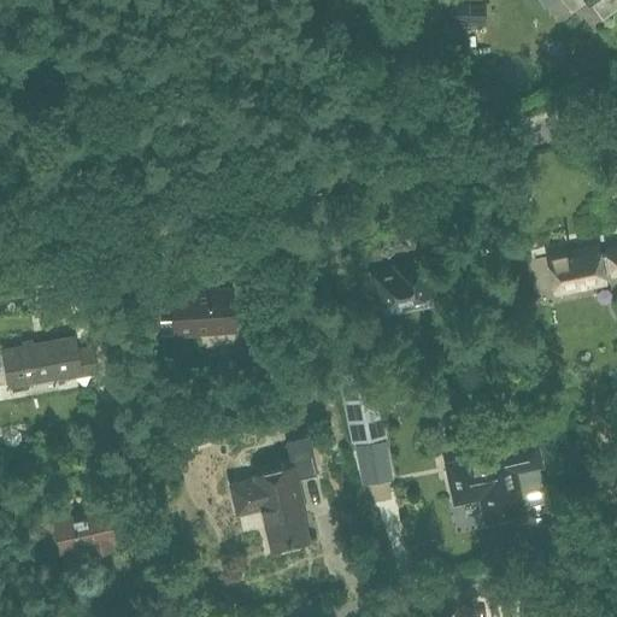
[(616,0),(563,0),(570,10),(585,0),(589,0),(601,18),(616,7),(616,0)]
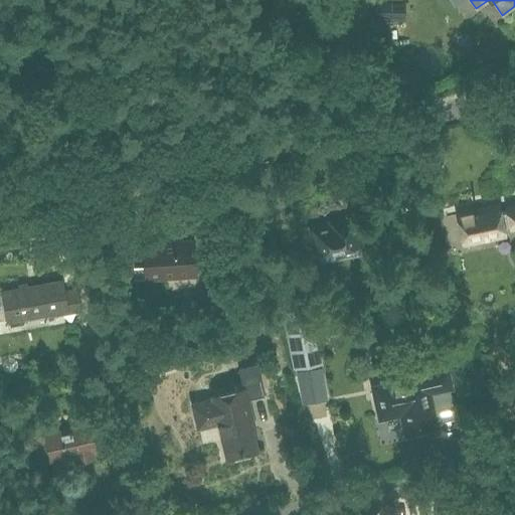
[(513,231),(514,230),(514,210),(508,212),(508,214),(501,215),(499,206),(479,210),(477,209),(475,209),(476,211),(458,214),(464,245),(505,236),(503,226),(511,225),(513,231)]
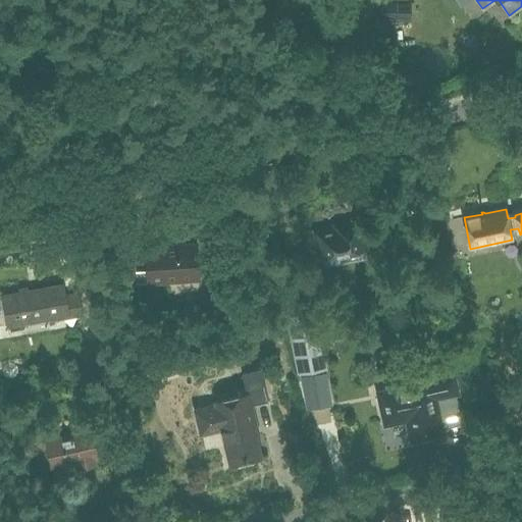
[(314,230),(319,258),(365,249),(359,220),(332,225),(333,227),(314,230)]
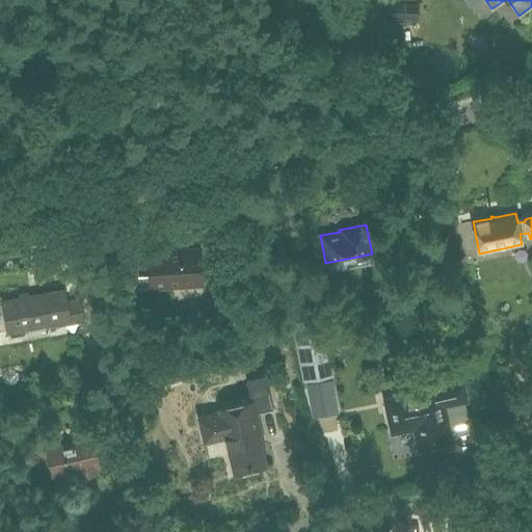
[(148,250),(150,275),(138,275),(138,269),(116,271),(120,308),(140,307),(138,289),(150,288),(150,290),(203,287),(200,249),(171,251),(170,248),(148,250)]
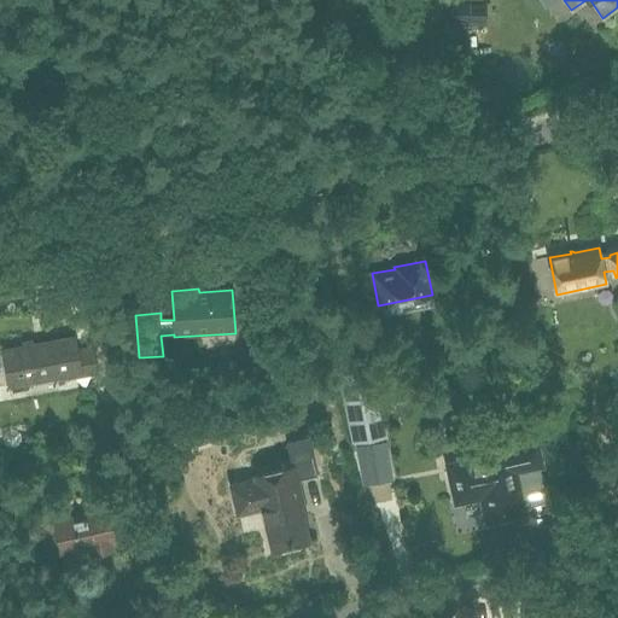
[(62,380),(97,374),(92,349),(76,353),(75,340),(4,353),(10,386),(62,378),(62,380)]
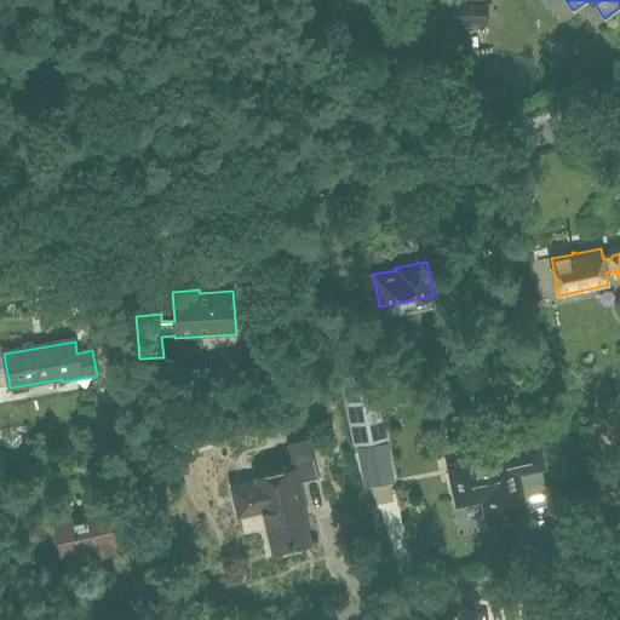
[(389,438),(375,367),(340,373),(340,375),(352,446),(389,438)]
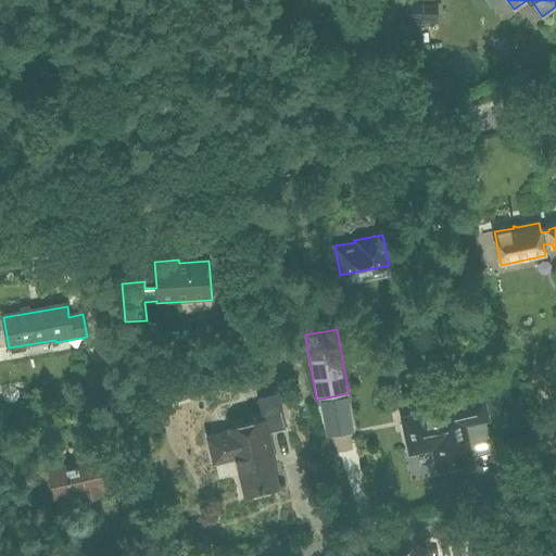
[(457,341),(453,346),(454,353),(460,357),(467,356),(470,350),(469,343),(464,340),(457,341)]
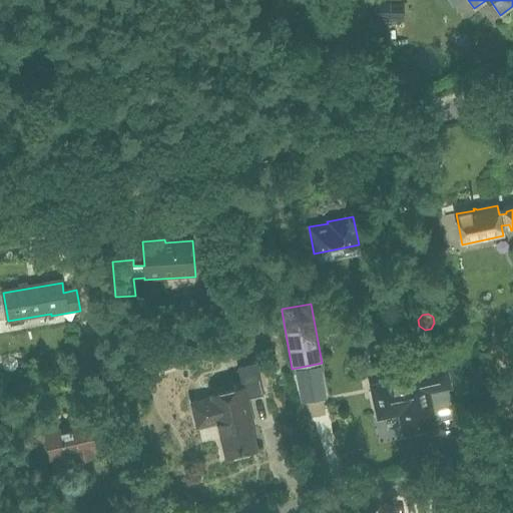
[(74,342),(79,364),(116,355),(110,333),(74,342)]
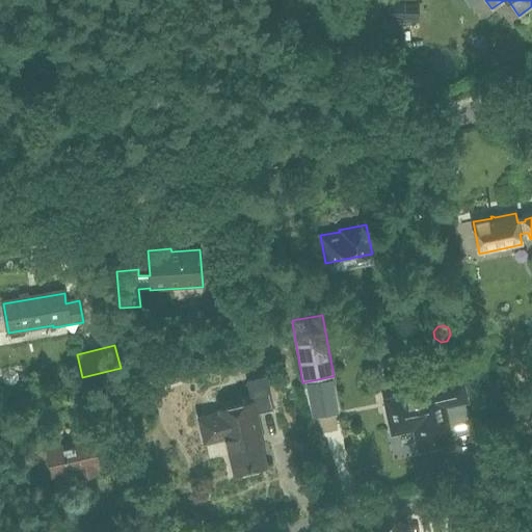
[(219,411),(197,417),(203,435),(224,430),(234,473),(236,473),(235,469),(263,461),(264,466),(265,466),(258,432),(261,431),(256,413),(273,408),(265,375),(245,379),(250,401),(218,408),(219,411)]
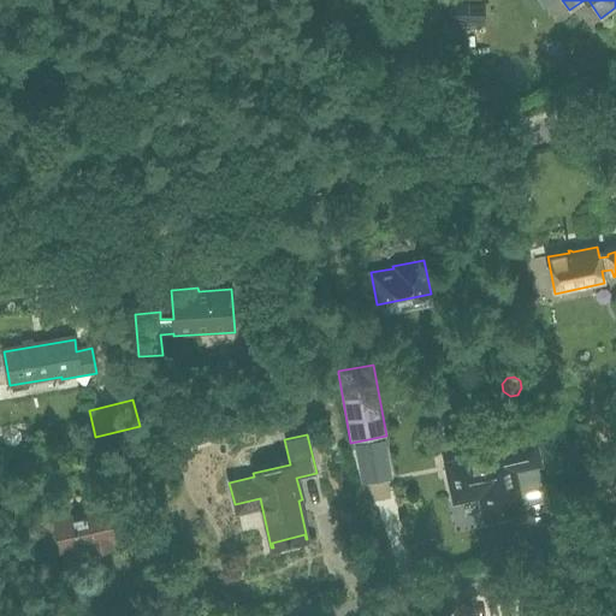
[(392,478),(385,438),(354,443),(361,484),(392,478)]
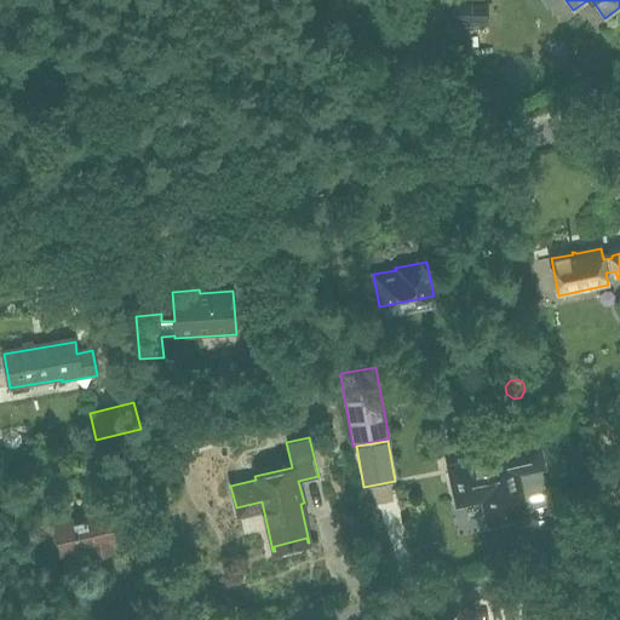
[(528,516),(518,475),(547,469),(541,442),(507,449),(509,452),(447,465),(455,505),(482,500),(487,526),(528,516)]
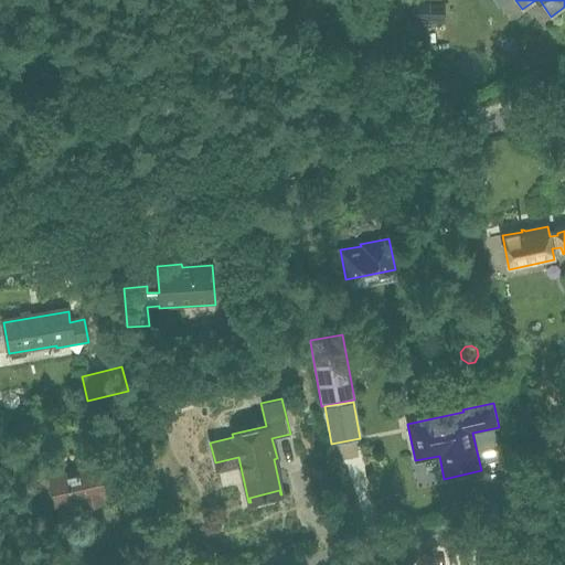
[(103,497),(107,496),(102,469),(51,480),(57,507),(84,501),(86,509),(105,504),(103,497)]
